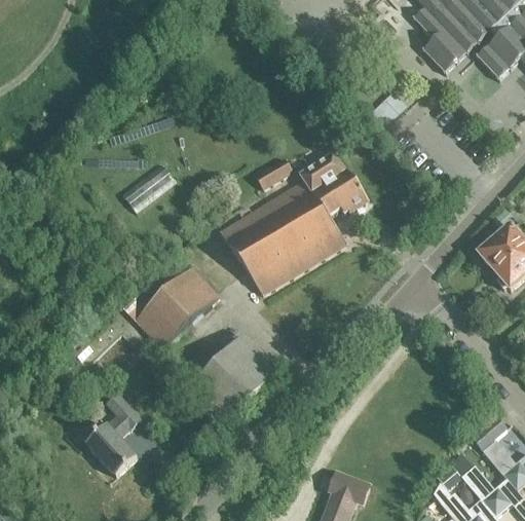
[(415,0),(421,6),(411,16),(432,38),(421,48),(443,72),(444,73),(491,30),(495,34),(474,54),(478,58),(479,60),(497,78),(498,77),(519,59),(522,62),(524,65),(524,0),(415,0)]
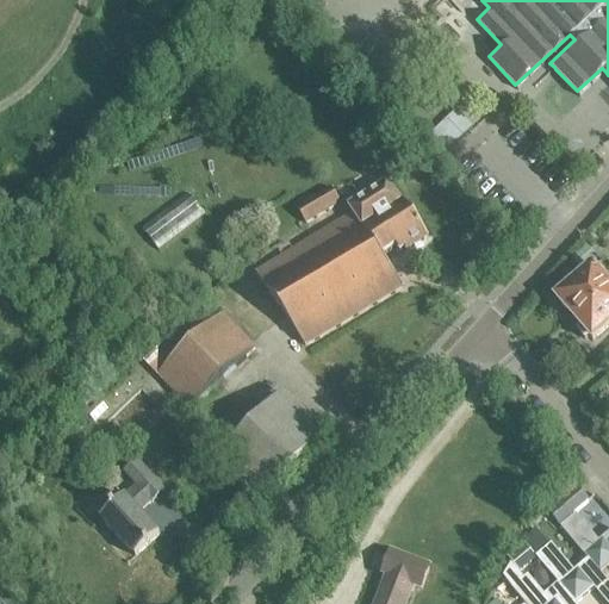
[(426,132),(442,150),(471,123),(454,106),(426,132)]
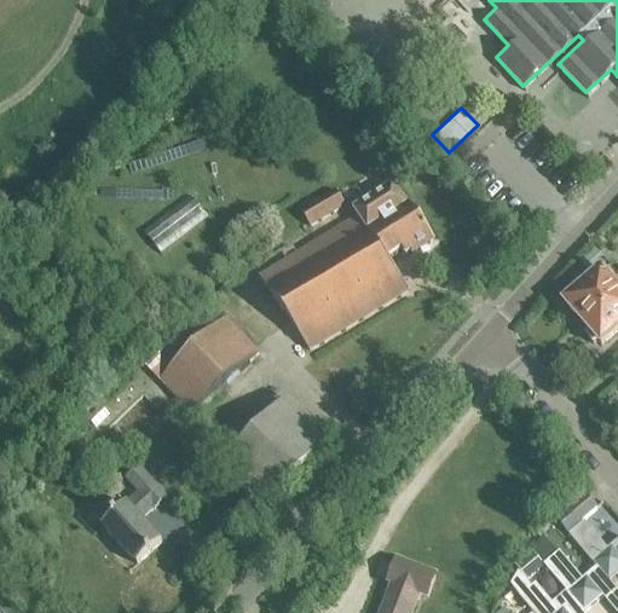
[(409,248),(410,250),(432,237),(399,194),(388,183),(352,207),(357,213),(258,273),(306,350),(405,287),(385,255),(399,246),(403,252),(409,248)]
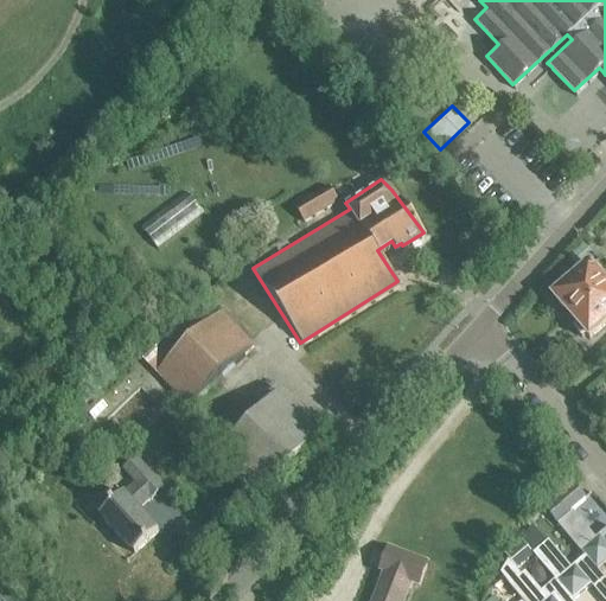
[(293,203),(304,219),(338,199),(327,183),(293,203)]
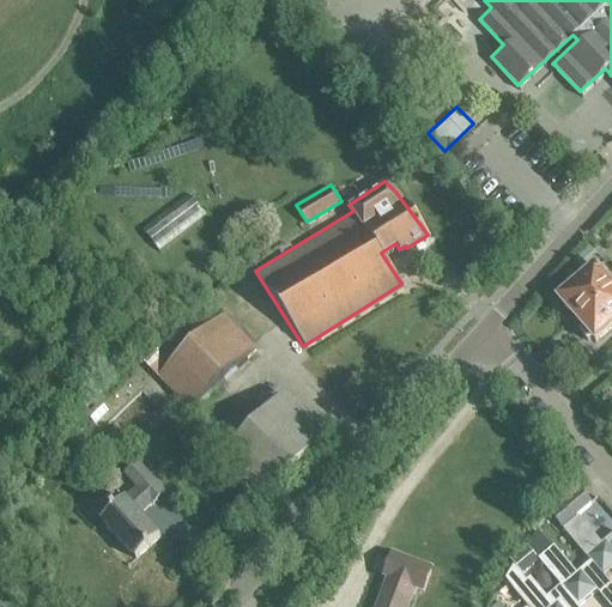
[(575,253),(587,266),(599,254),(587,242),(575,253)]
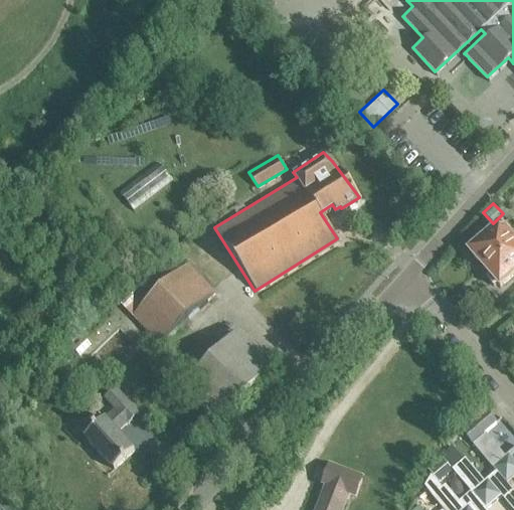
[(513,237),(512,236),(513,234),(513,219),(510,215),(501,223),(499,221),(469,247),(499,283),(513,269),(513,237)]
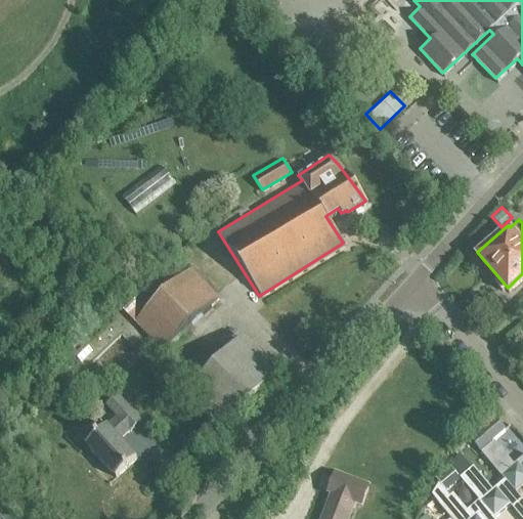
[(134,318),(162,348),(217,297),(189,266),(134,318)]
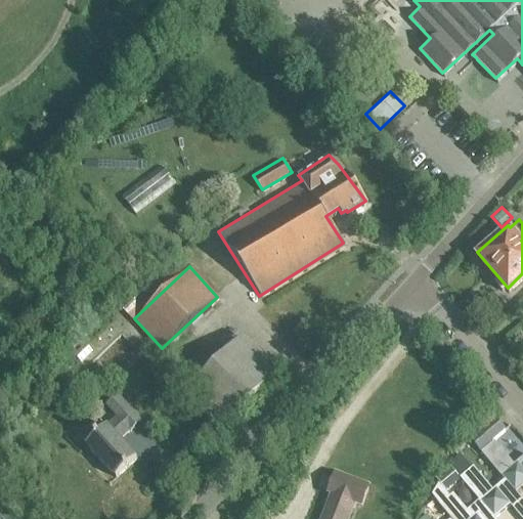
[(220,430),(279,370),(244,334),(219,357),(204,342),(167,379),(220,430)]
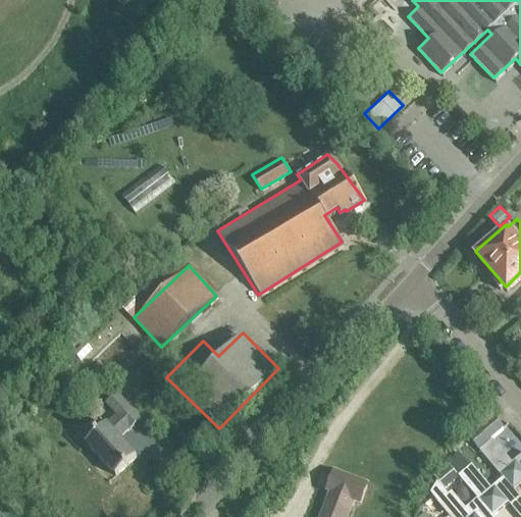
[(127,425),(128,426),(139,416),(115,391),(104,401),(115,412),(85,441),(114,472),(135,454),(118,434),(127,425)]
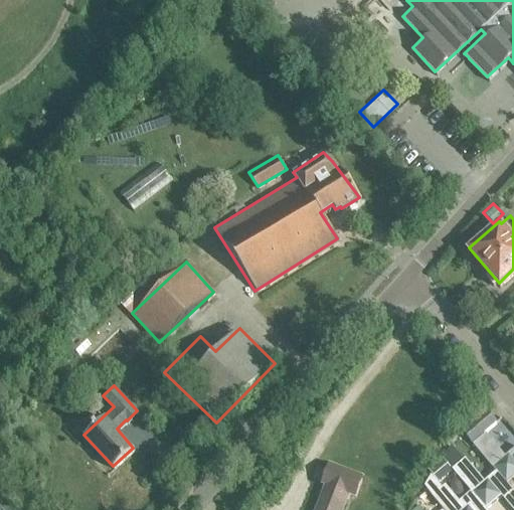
[(460,428),(471,441),(495,420),(484,407),(460,428)]
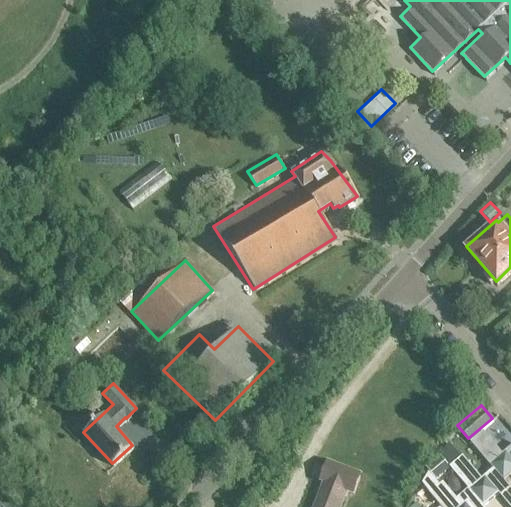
[(503,477),(510,470),(510,441),(501,449),(483,428),(470,439),(493,466),(503,477)]
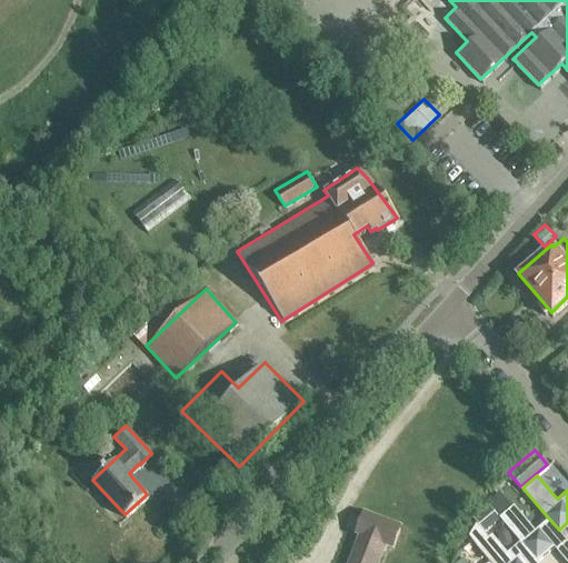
[(548,518),(536,529),(515,503),(511,505),(502,494),(490,504),(520,540),(526,546),(527,546),(537,558),(554,544),(567,562),(567,540),(559,530),(548,518)]
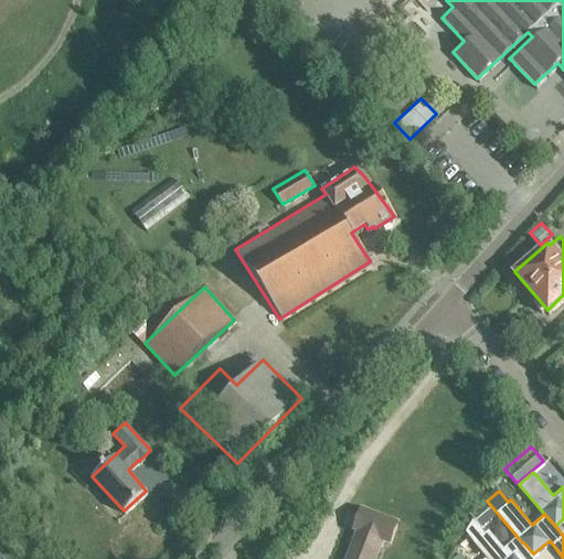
[(370,558),(380,536),(391,539),(398,519),(360,505),(352,525),(358,527),(344,558),(370,558)]
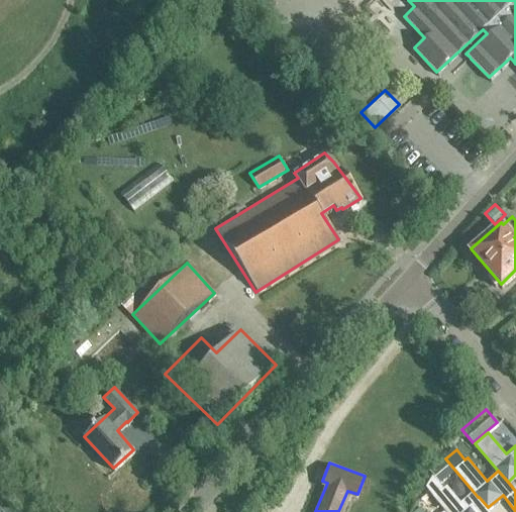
[(432,474),(426,485),(434,495),(447,511),(491,511),(488,507),(479,497),(478,497),(473,491),(461,501),(447,484),(443,487),(433,475),(432,474)]
